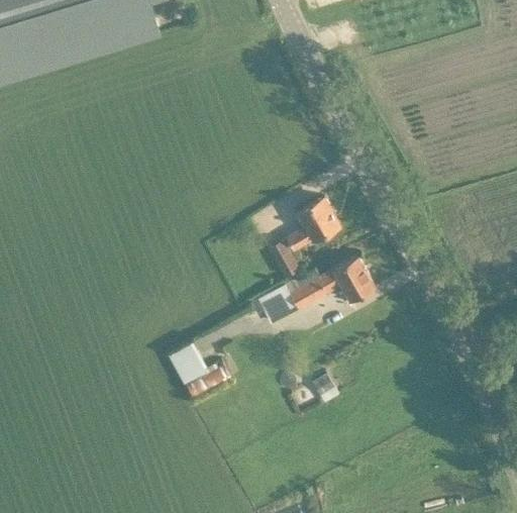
[(324,198),(307,208),(297,213),(306,228),(287,239),(294,251),(313,240),(313,241),(340,225),(324,198)]
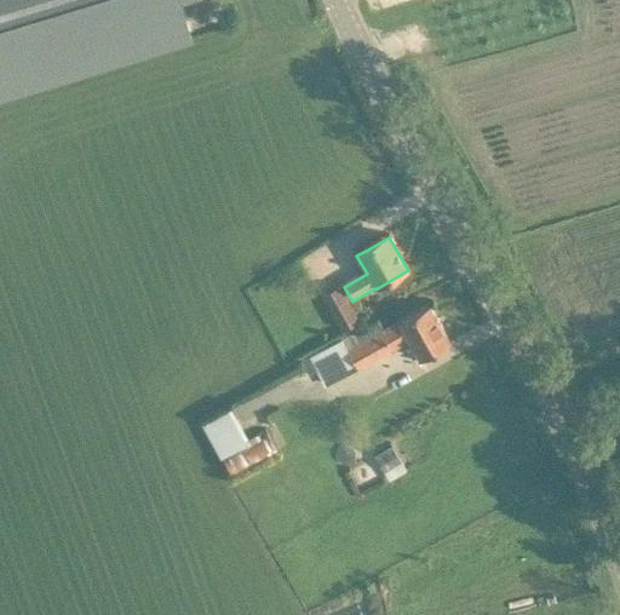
[(340,287),(322,297),(340,331),(359,322),(340,287)]
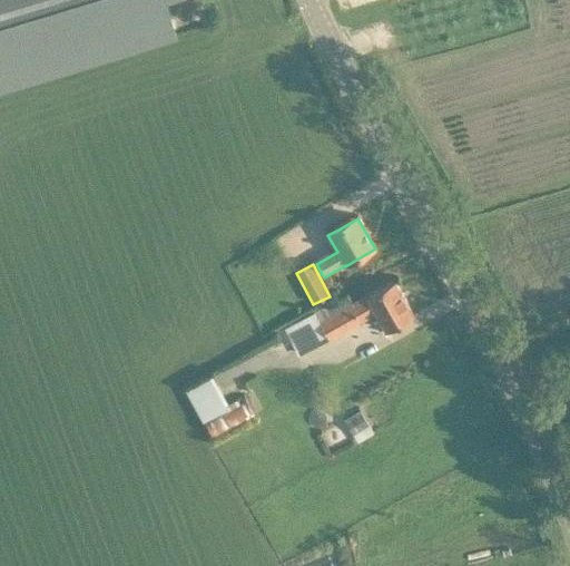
[(349,299),(286,334),(298,358),(331,340),(332,342),(376,315),(386,333),(413,318),(394,283),(366,299),(367,299),(353,306),(349,299)]
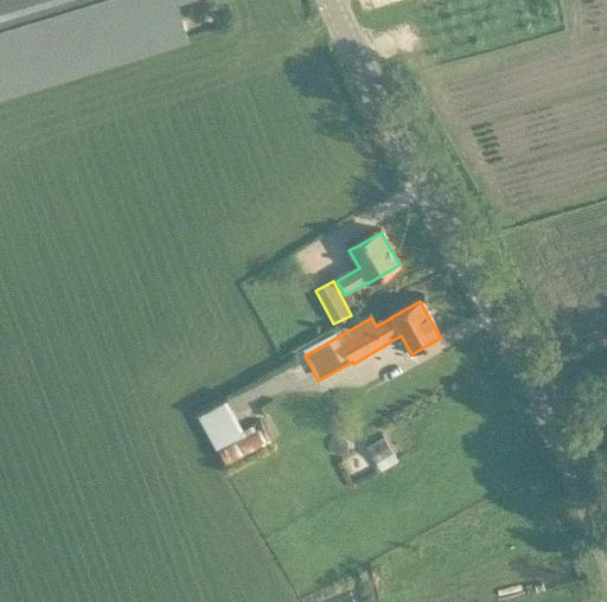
[(216,452),(218,452),(228,467),(270,442),(260,423),(243,433),(227,402),(197,417),(216,452)]
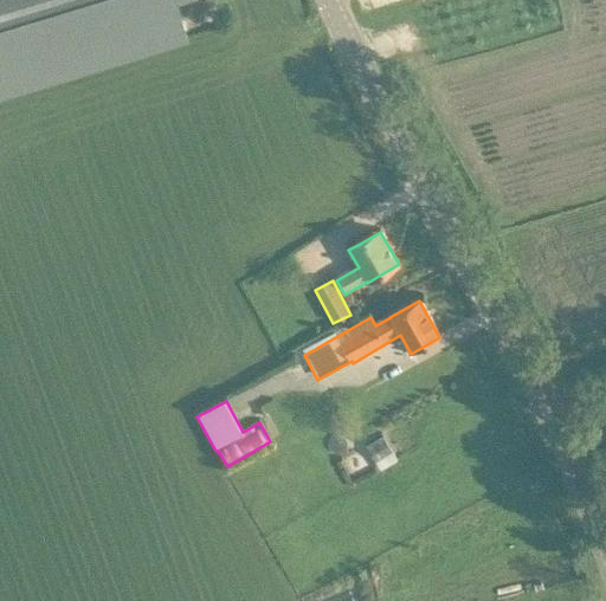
[(367,460),(376,477),(397,464),(379,434),(367,441),(371,446),(366,450),(371,458),(367,460)]
